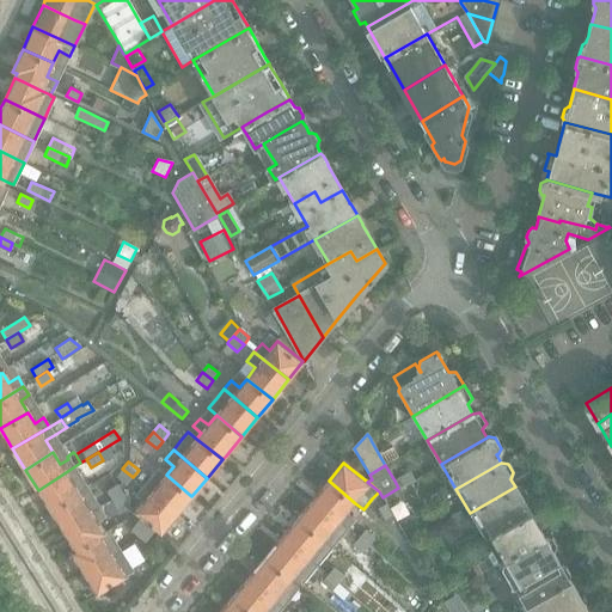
[(73,467),(38,490),(50,510),(78,494),(71,482),(79,476),(73,467)]
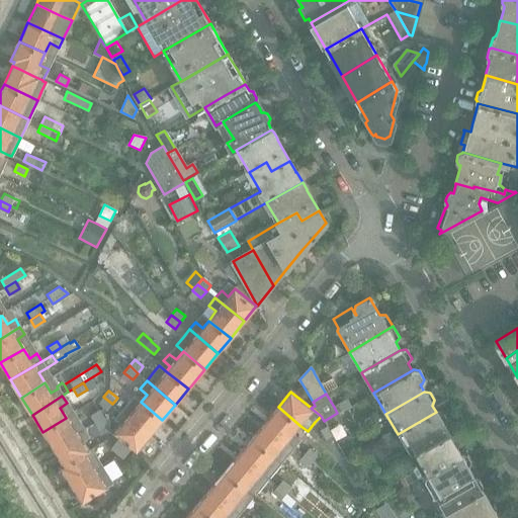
[(103,397),(98,404),(106,411),(112,404),(103,397)]
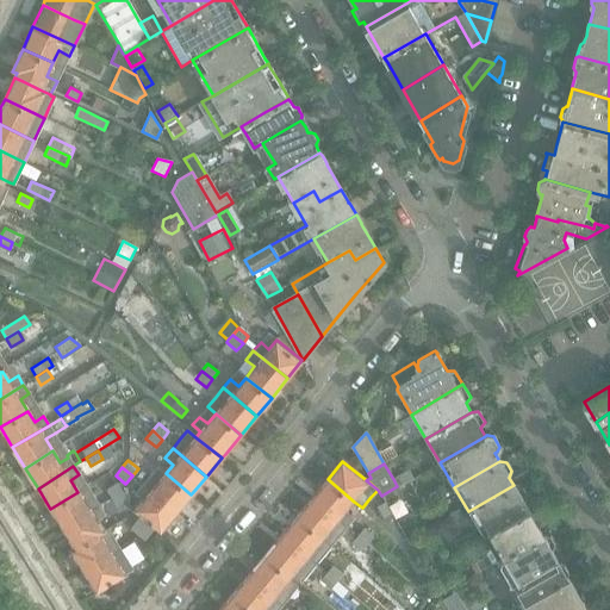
[(408,471),(393,479),(397,486),(412,478),(408,471)]
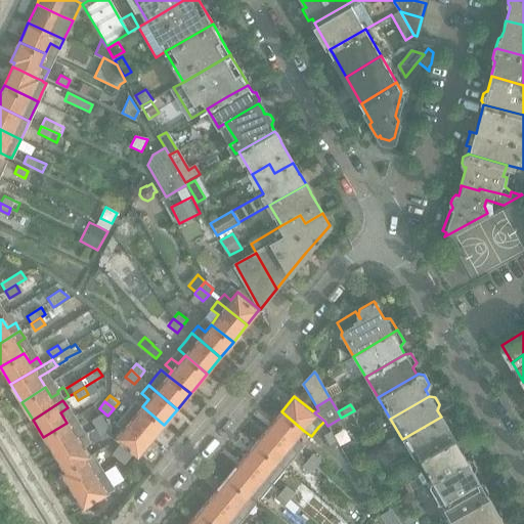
[(128,409),(122,417),(150,441),(164,425),(142,406),(135,415),(128,409)]
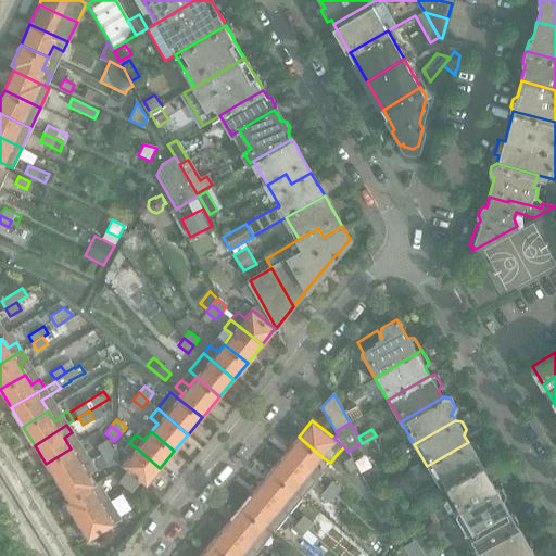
[(299,437),(285,454),(316,480),(323,472),(315,466),(323,457),(299,437)]
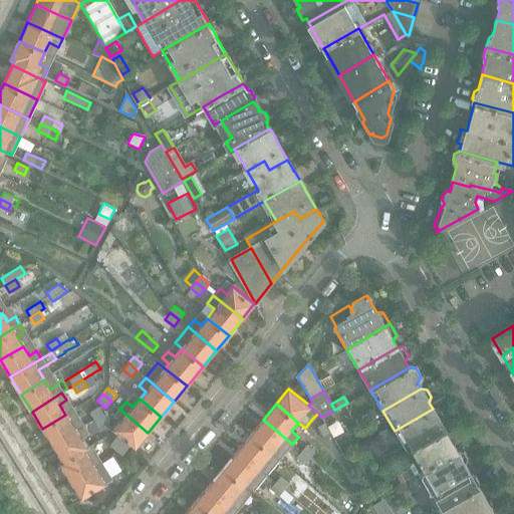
[(98,407),(89,413),(93,420),(103,414),(98,407)]
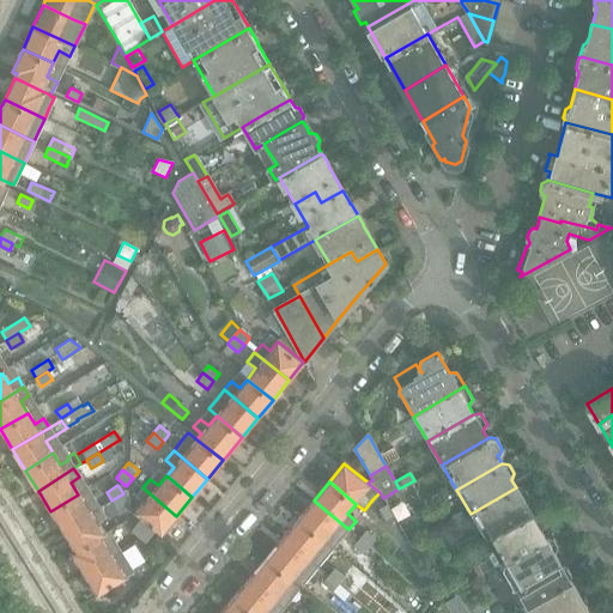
[(143,487),(135,497),(144,503),(135,514),(143,519),(162,534),(176,516),(143,487)]
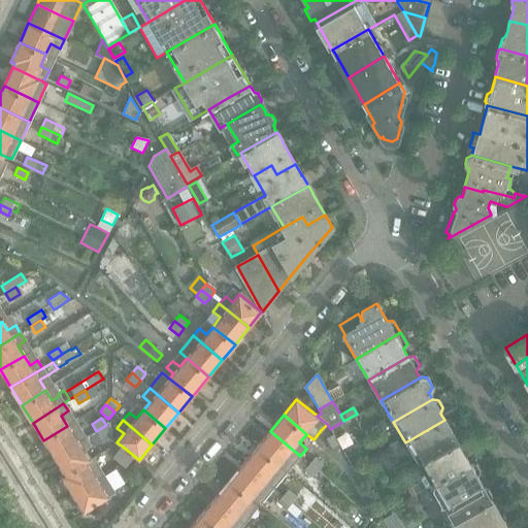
[(384,420),(366,429),(369,435),(387,425),(384,420)]
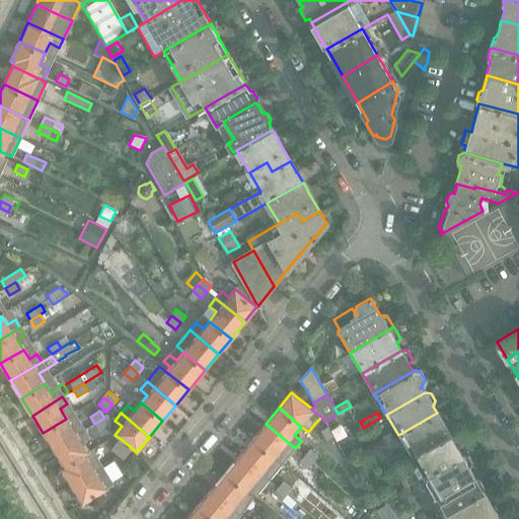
[(437,413),(398,435),(411,456),(449,434),(445,427),(447,422),(443,414),(437,414),(437,413)]
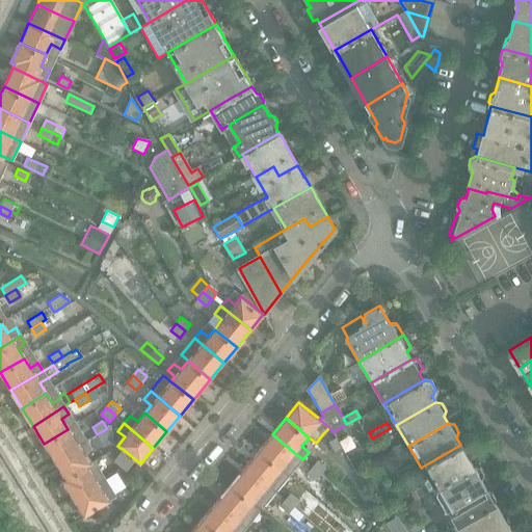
[(107,428),(97,434),(101,442),(111,435),(107,428)]
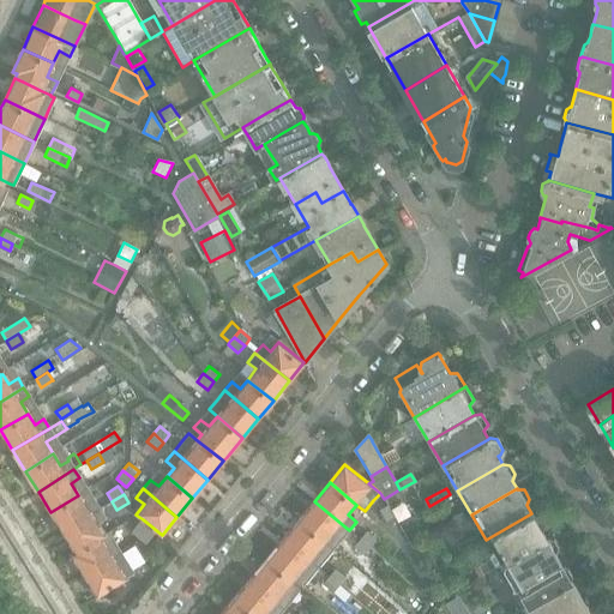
[(78,495),(50,512),(62,531),(98,510),(94,501),(85,506),(78,495)]
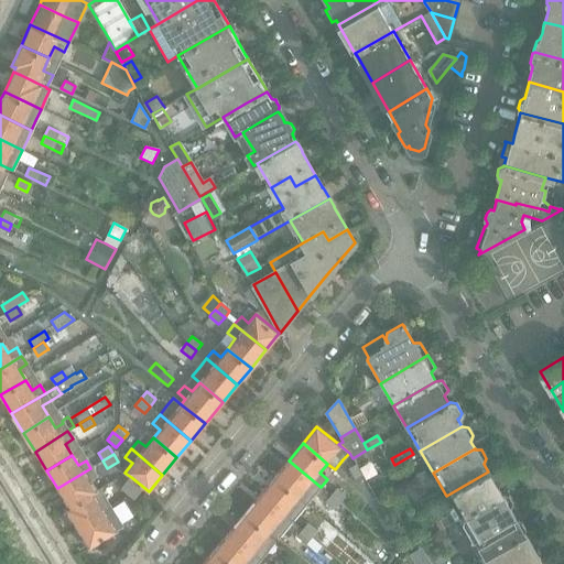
[(289,461),(274,477),(299,498),(306,488),(315,495),(321,487),(289,461)]
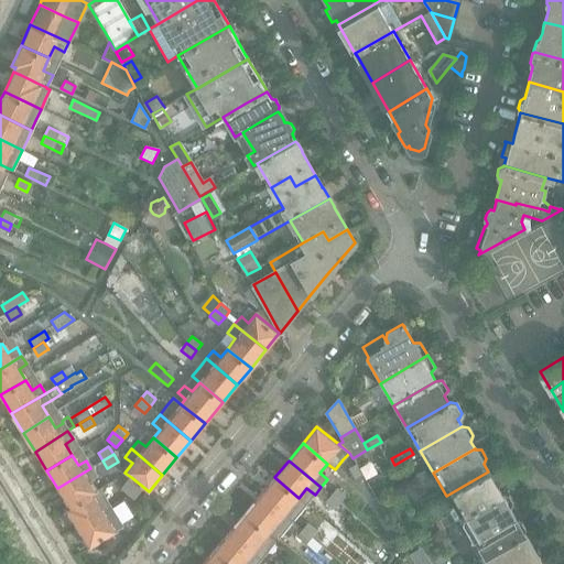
[(356,464),(348,468),(357,485),(365,480),(356,464)]
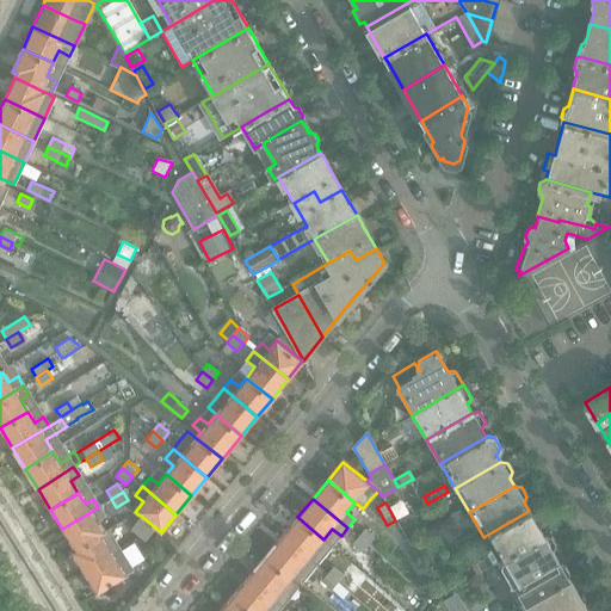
[(98,507),(62,529),(75,549),(99,535),(103,532),(96,522),(104,517),(98,507)]
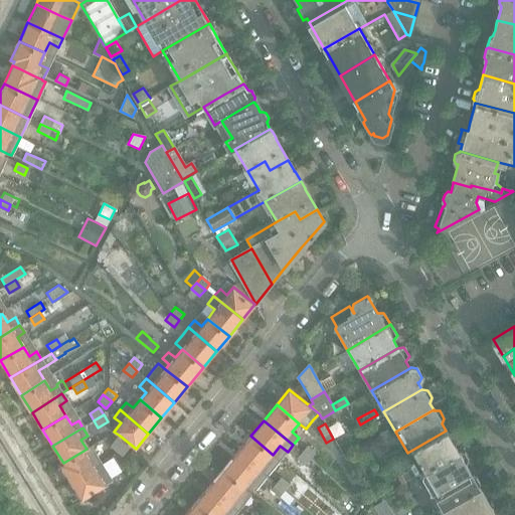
[(411,469),(400,475),(404,481),(419,473),(458,451),(454,445),(456,439),(452,432),(446,431),(407,453),(413,463),(408,466),(411,469)]
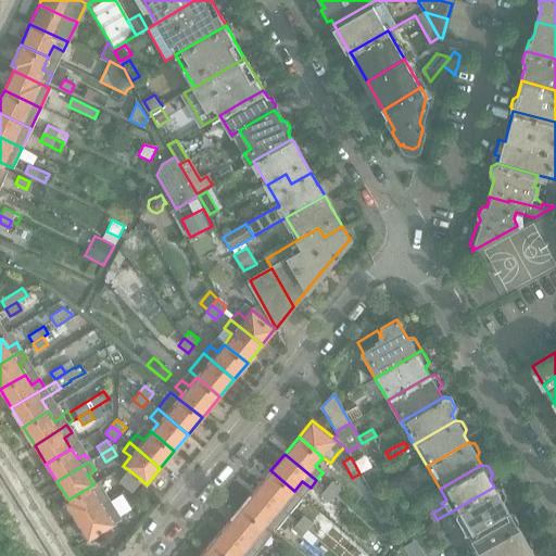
[(417,466),(400,476),(402,480),(420,470),(417,466)]
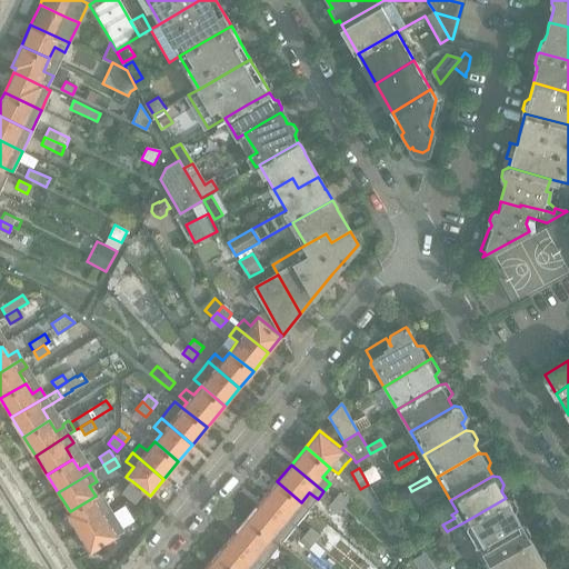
[(277,481),(263,498),(296,525),(302,518),(295,511),(301,502),(277,481)]
